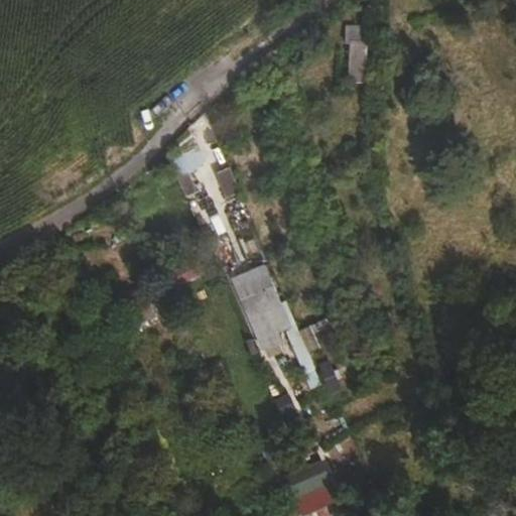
[(438,101),(420,106),(423,115),(441,111),(438,101)]
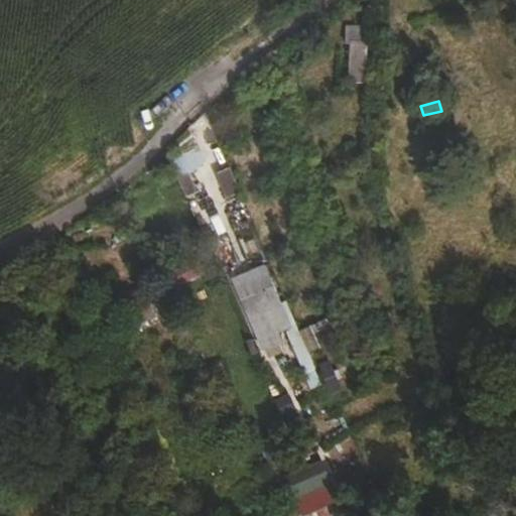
[(185,196),(197,189),(187,169),(205,160),(199,148),(169,161),(185,196)]
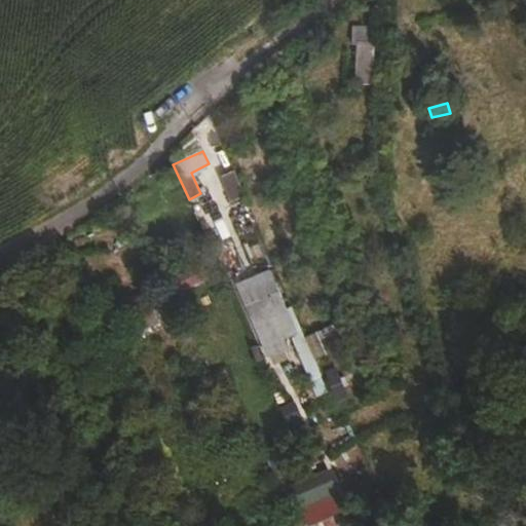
[(219,174),(233,166),(228,155),(193,173),(202,191),(223,181),(219,174)]
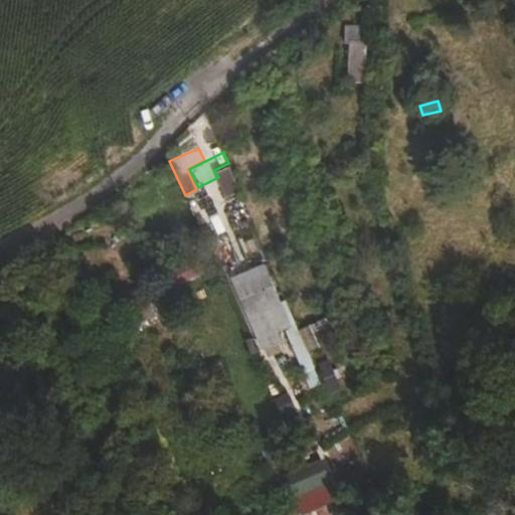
[(226,196),(240,192),(231,165),(217,170),(226,196)]
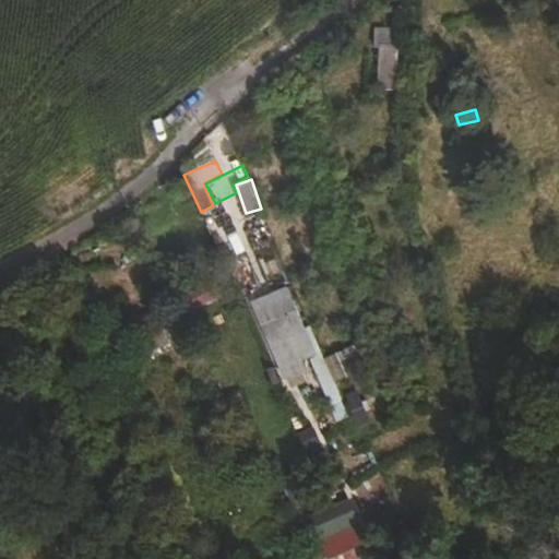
[(301,356),(316,351),(288,283),(248,299),(280,378),(306,367),(301,356)]
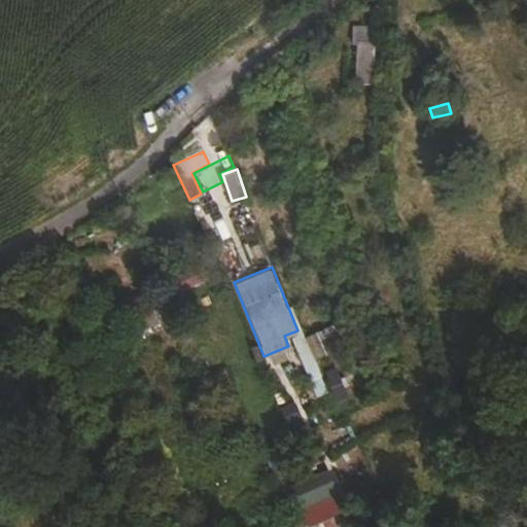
[(301,336),(319,394),(332,390),(336,398),(354,393),(334,326),(301,336)]
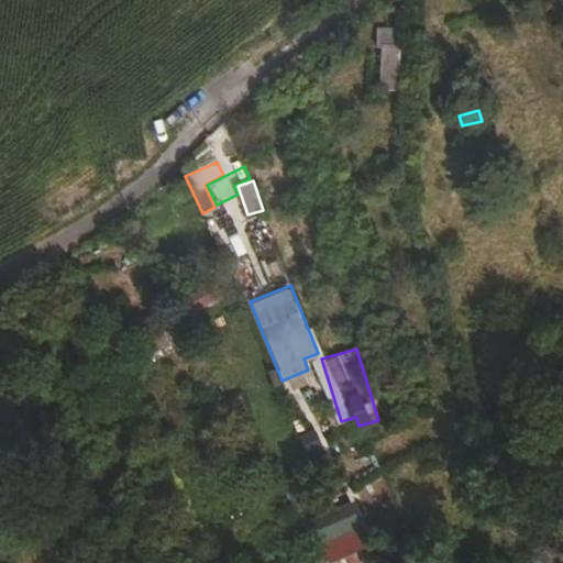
[(353,500),(313,514),(321,534),(360,521),(353,500)]
